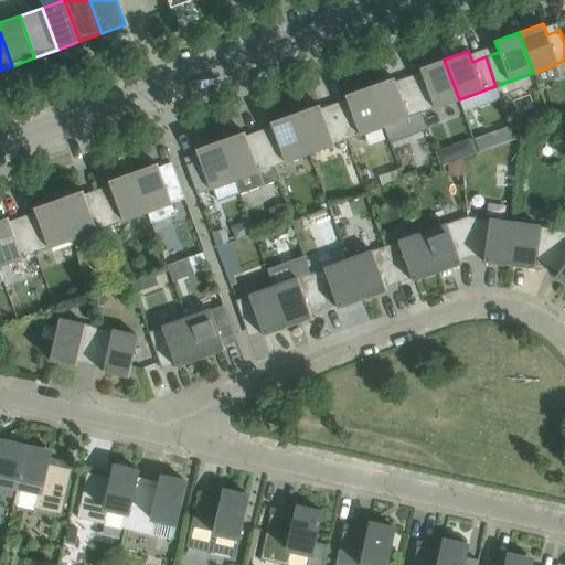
[(459,99),(444,60),(419,68),(424,80),(411,84),(422,114),(459,99)]
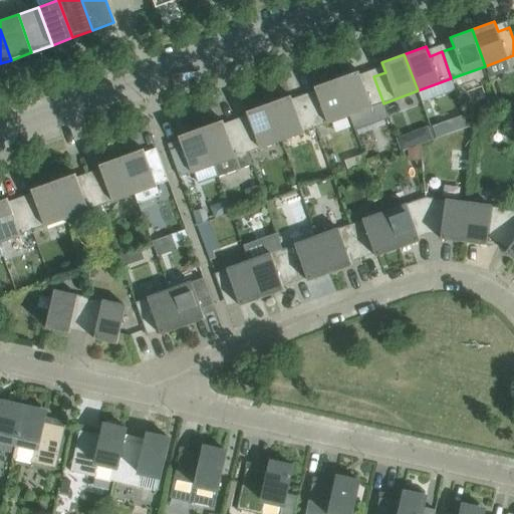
[(358,70),(336,78),(349,115),(353,127),(375,119),(376,122),(389,117),(383,103),(373,76),(361,80),(359,74),(358,70)]
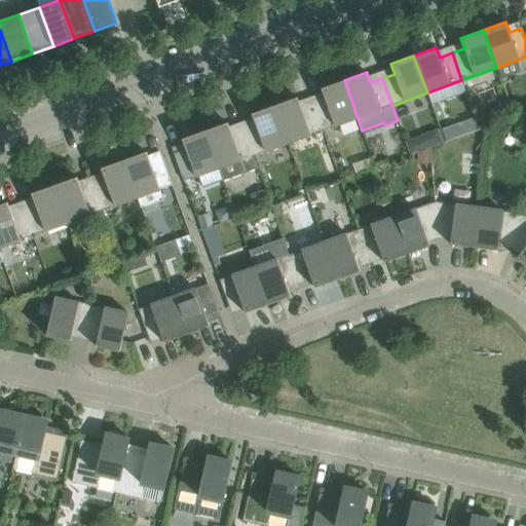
[(358,118),(344,80),(322,88),(325,99),(312,103),(323,130),(358,118)]
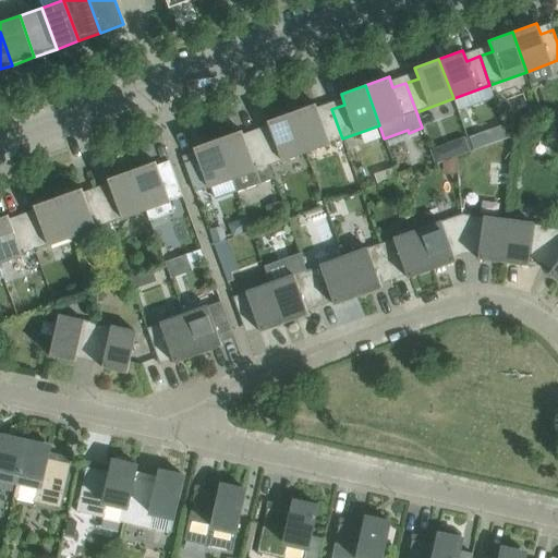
[(342,138),(331,109),(319,114),(315,104),(291,112),(305,152),(342,138)]
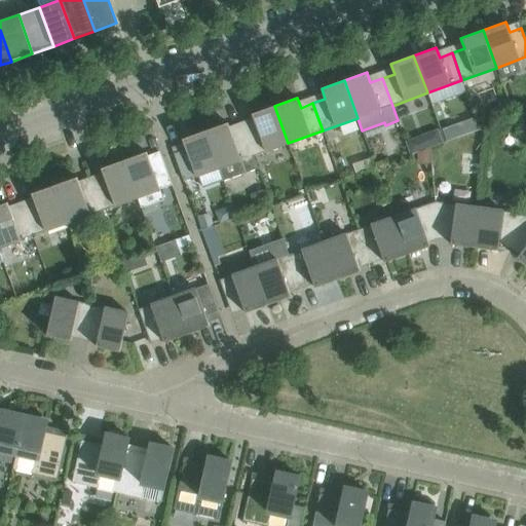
[(288,143),(274,106),(252,114),(255,124),(243,128),(253,156),(288,143)]
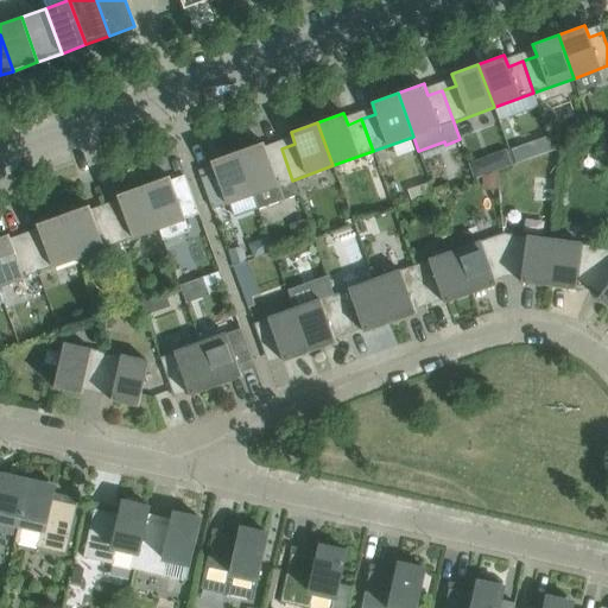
[(292,181),(282,149),(267,153),(263,141),(236,151),(252,195),(258,209),(298,195),(292,181)]
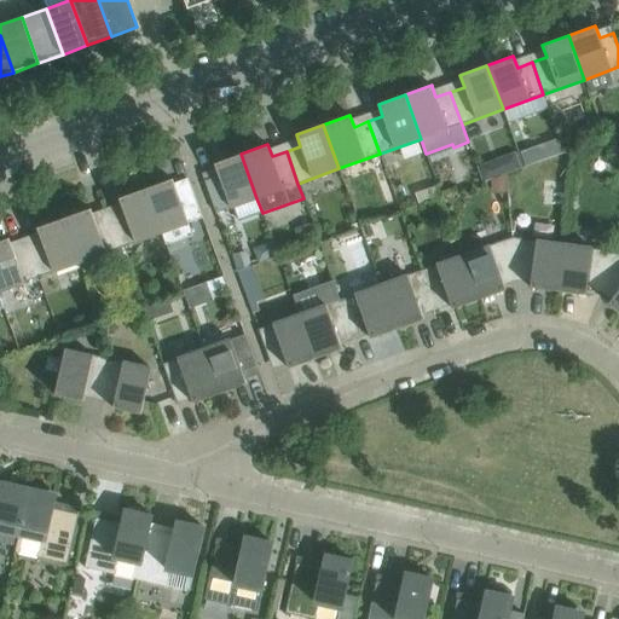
[(256,198),(241,154),(214,163),(219,175),(204,180),(217,213),(256,198)]
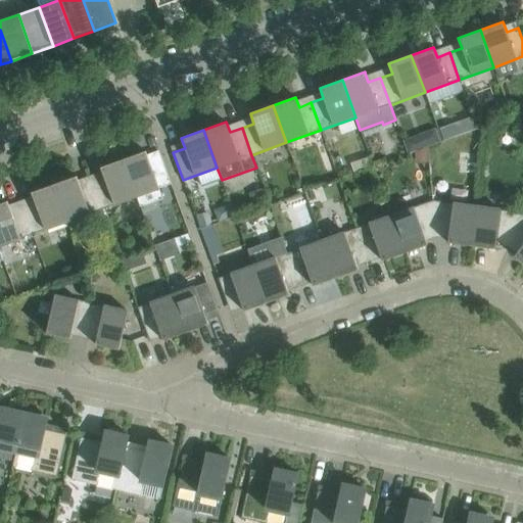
[(403,143),(408,153),(418,149),(416,143),(410,140),(403,143)]
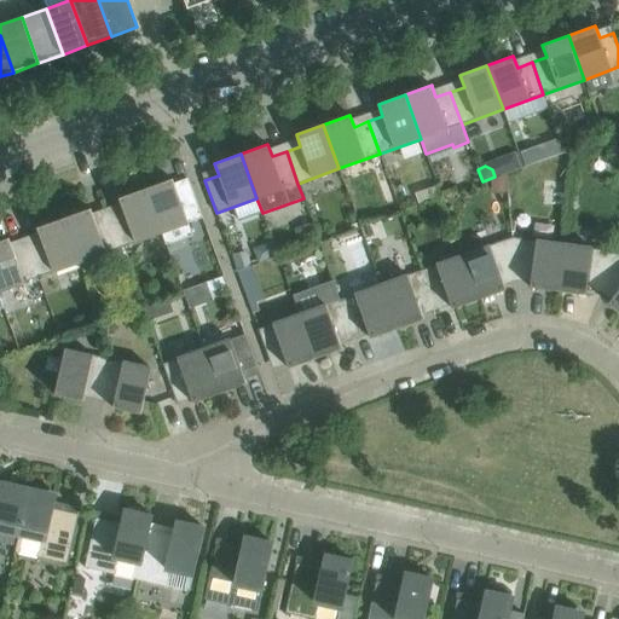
[(202,218),(191,185),(177,191),(172,179),(145,189),(161,232),(202,218)]
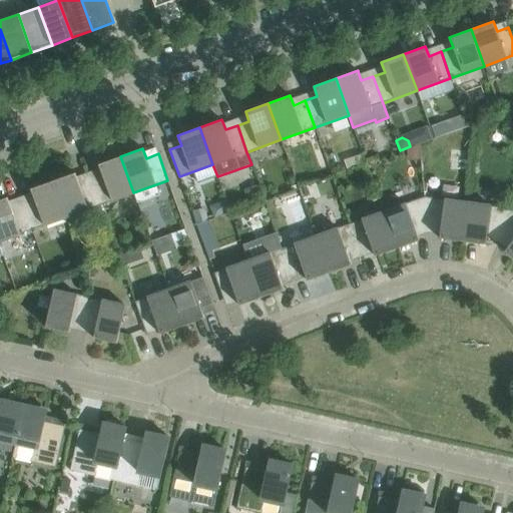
[(133,192),(120,156),(98,164),(102,174),(90,178),(100,205),(133,192)]
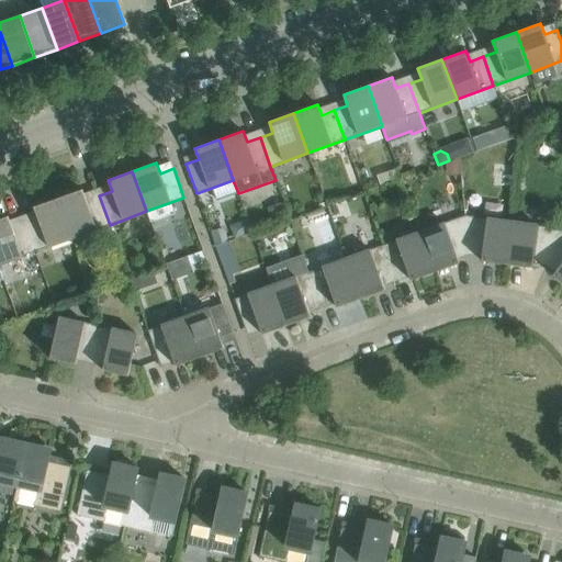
[(110,225),(99,195),(86,200),(82,189),(58,199),(72,238),(110,225)]
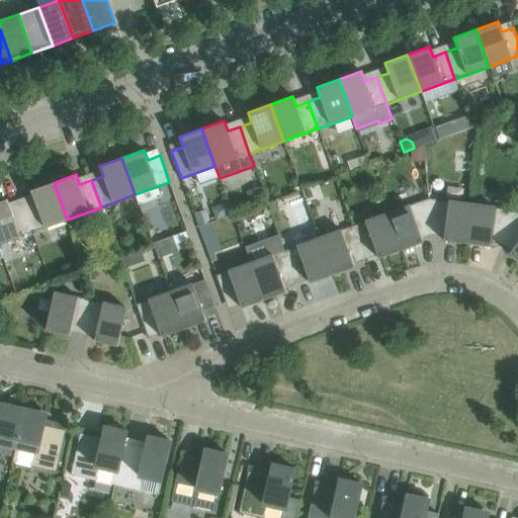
[(67,220),(54,183),(30,190),(34,200),(22,205),(32,232),(67,220)]
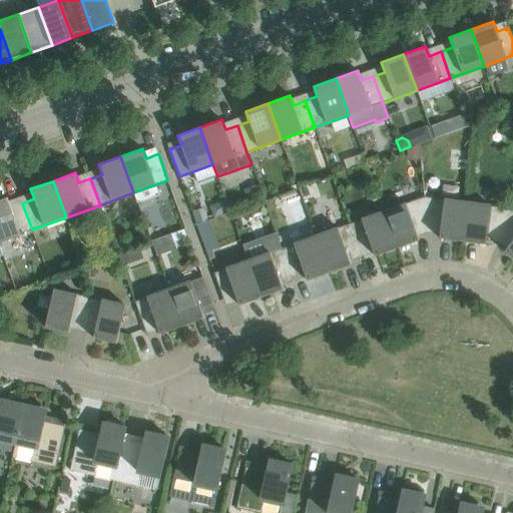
[(260,187),(244,193),(247,201),(263,196),(260,187)]
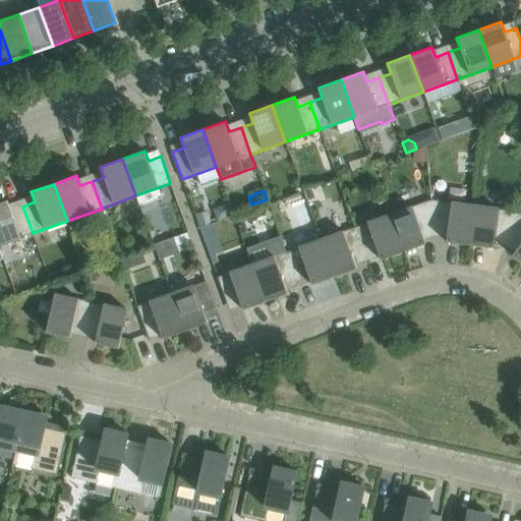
[(430,199),(390,215),(403,252),(425,244),(421,234),(433,230),(430,199)]
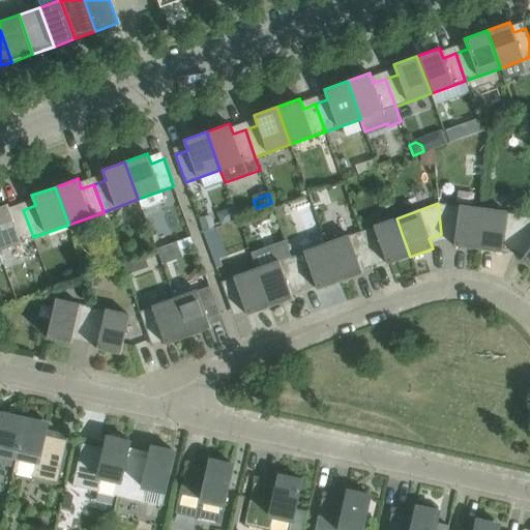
[(482,209),(438,203),(441,234),(454,235),(453,246),(477,249),(482,209)]
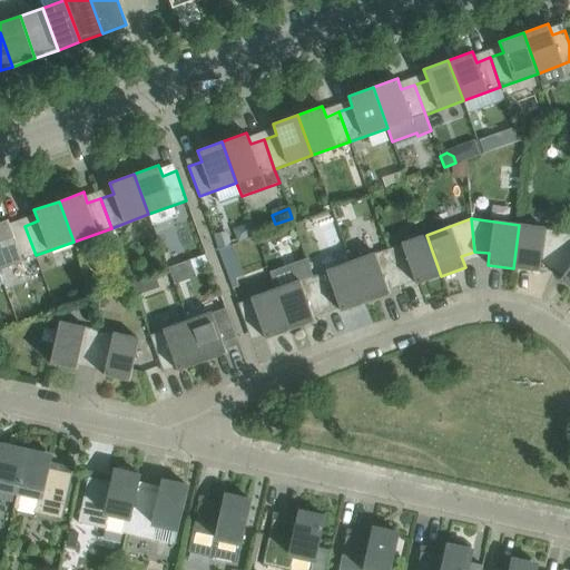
[(0,267),(36,255),(25,226),(11,231),(8,219),(0,222),(0,267)]
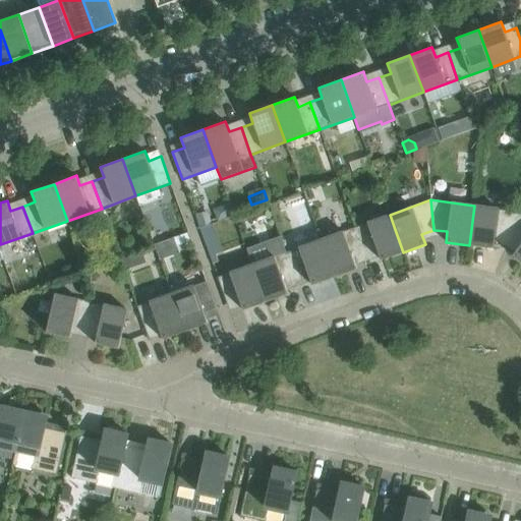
[(495,238),(507,239),(518,212),(474,206),(469,245),(493,248),(495,238)]
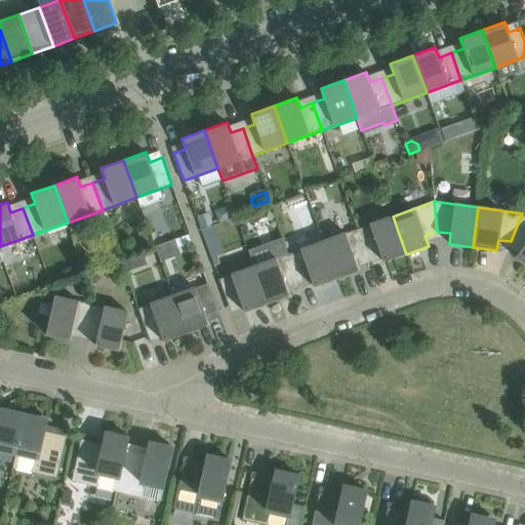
[(524,215),(522,213),(511,241),(522,249),(516,257),(524,264),(524,215)]
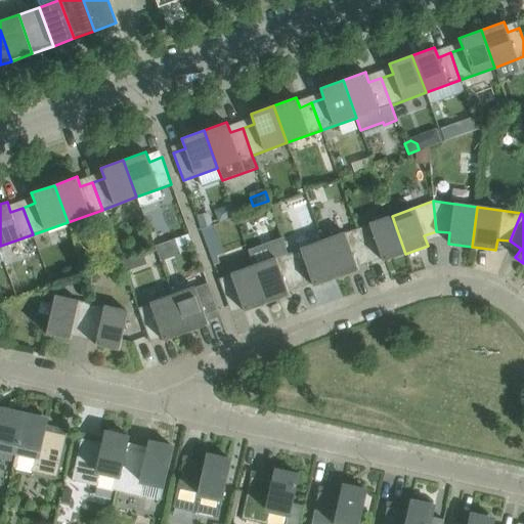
[(209,214),(198,218),(202,230),(213,226),(209,214)]
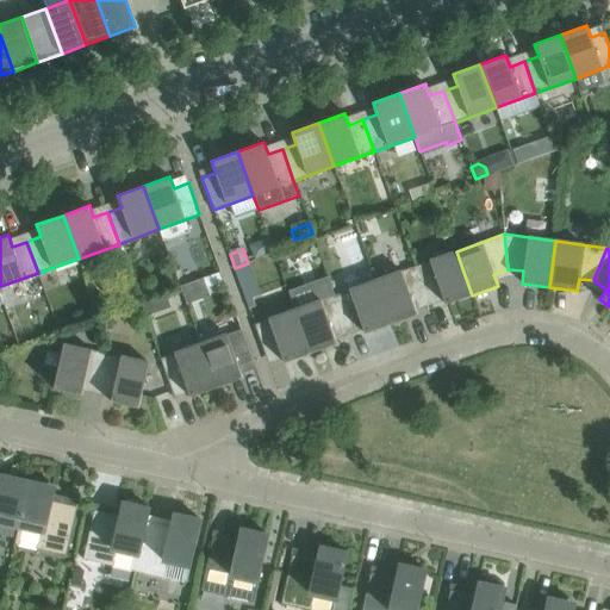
[(446,305),(472,296),(456,251),(416,266),(428,298),(441,293),(446,305)]
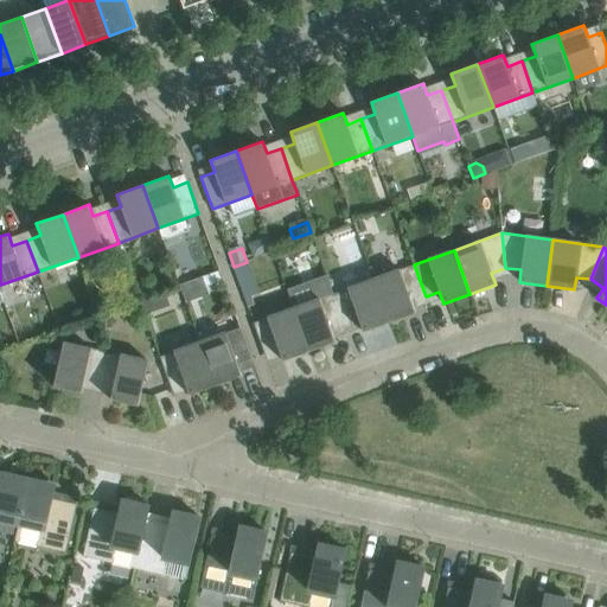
[(414,264),(374,280),(389,323),(415,313),(411,301),(426,296),(414,264)]
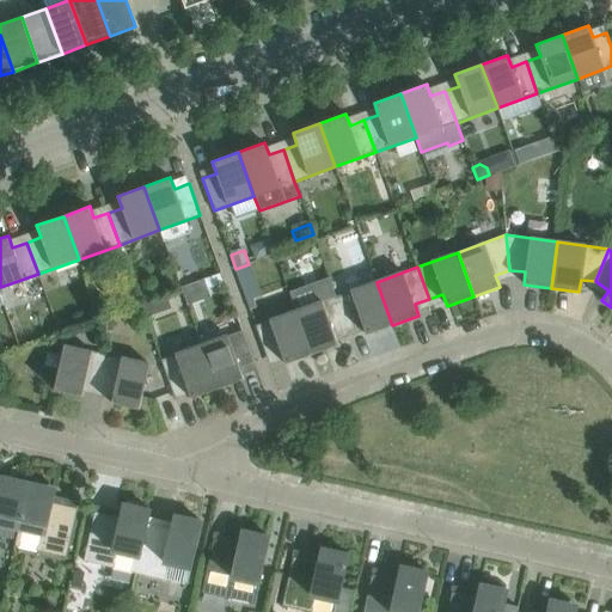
[(366,335),(392,325),(377,282),(336,297),(348,329),(362,323),(366,335)]
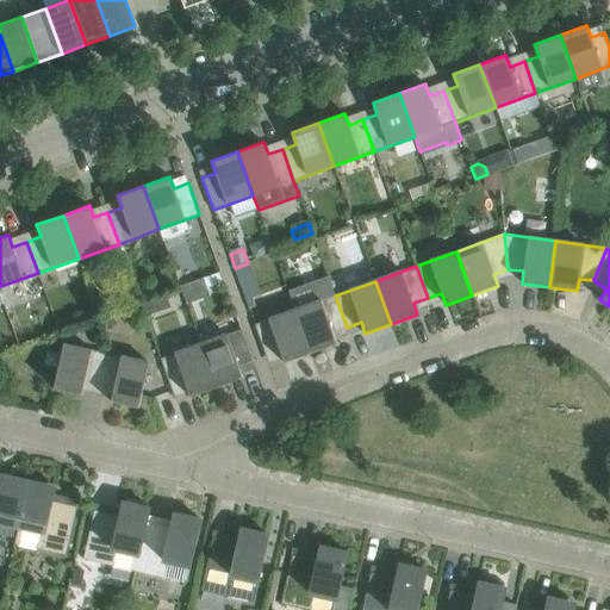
[(248,290),(243,291),(247,303),(253,302),(248,290)]
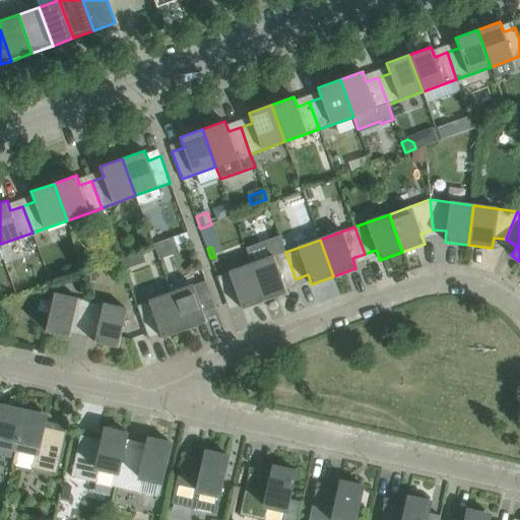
[(285,252),(251,264),(265,302),(287,294),(283,283),(296,279),(285,252)]
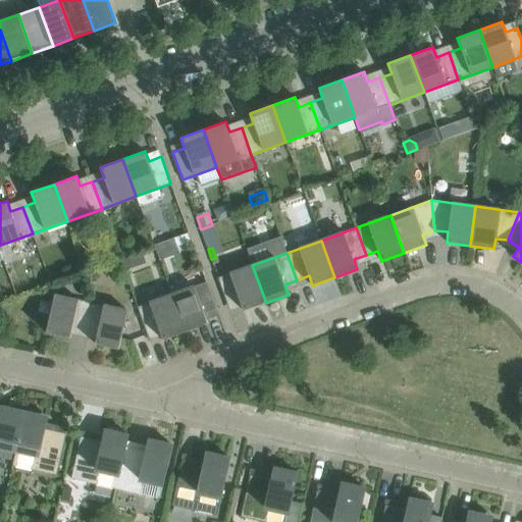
[(129,257),(120,260),(124,272),(134,268),(129,257)]
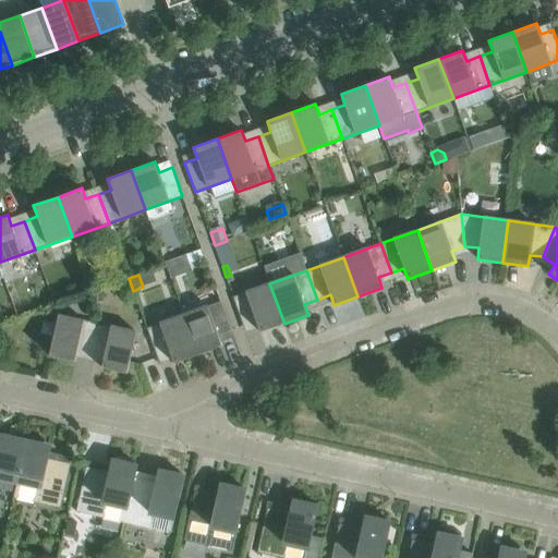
[(261,332),(284,324),(269,283),(233,296),(243,326),(256,322),(261,332)]
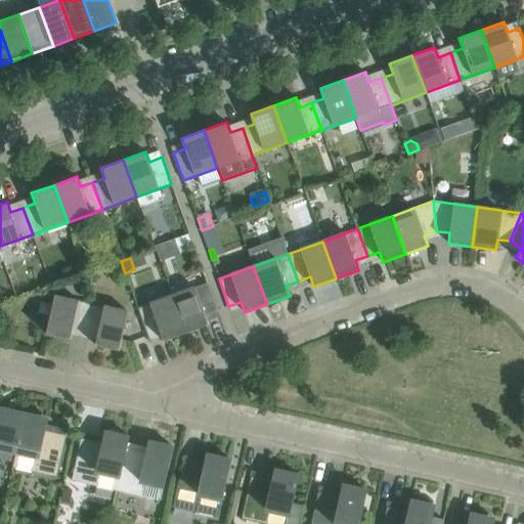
[(172,296),(186,333),(209,324),(205,315),(217,310),(207,284),(172,296)]
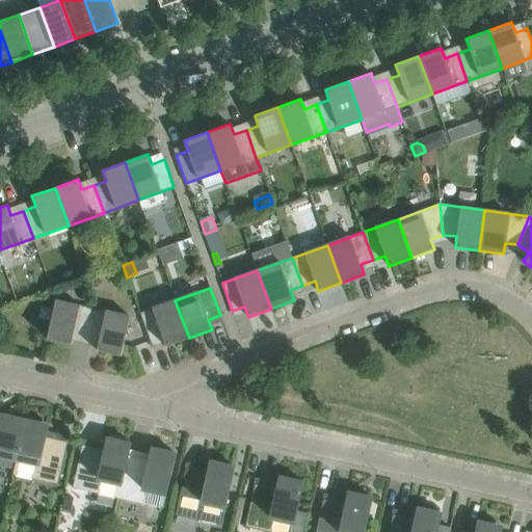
[(74,335),(86,337),(92,308),(56,300),(50,327),(49,328),(47,339),(72,345),(74,335)]
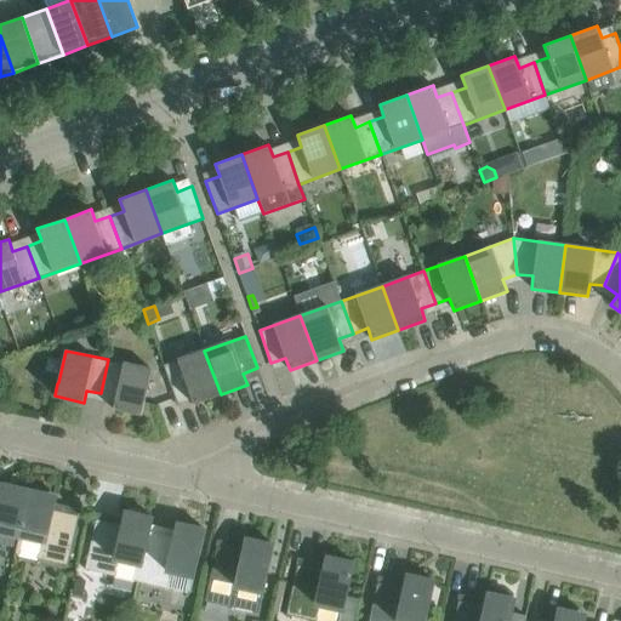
[(194,404),(221,394),(204,351),(164,365),(175,398),(189,393),(194,404)]
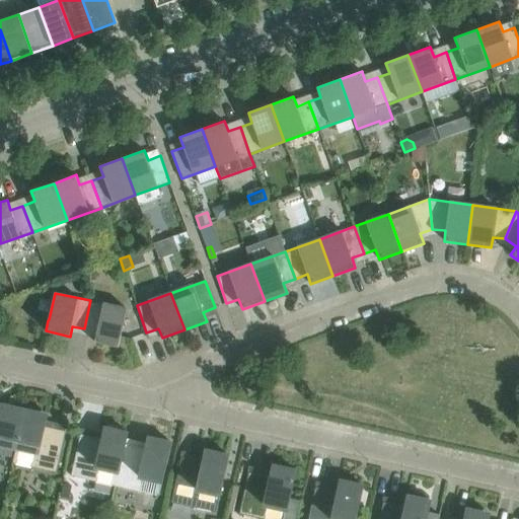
[(96,331),(94,342),(119,348),(120,342),(121,337),(121,336),(127,309),(90,300),(84,328),(96,331)]
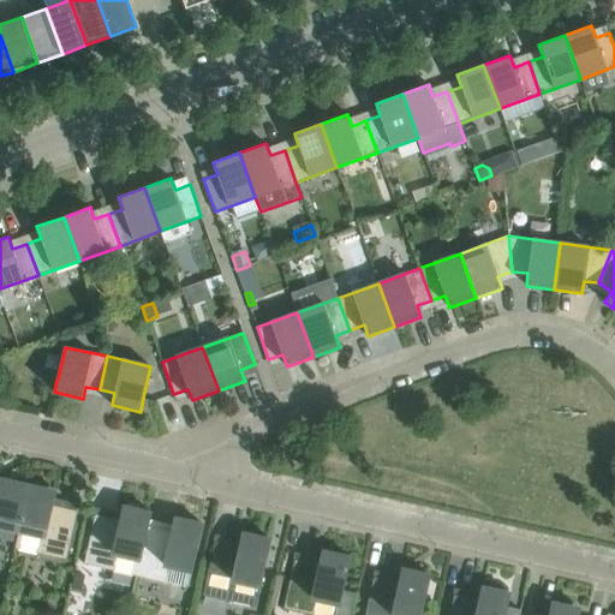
[(0,527),(18,532),(29,485),(1,479),(0,483),(0,527)]
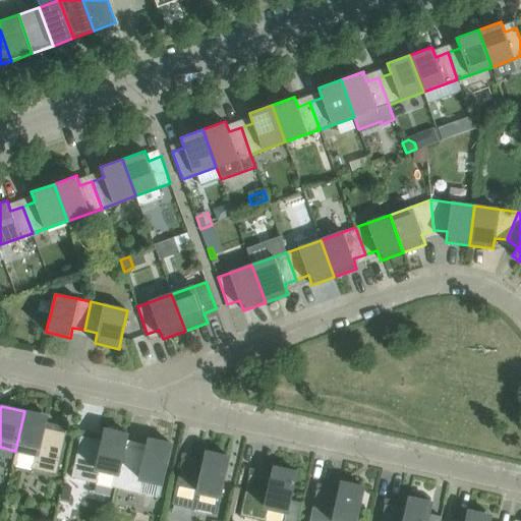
[(24,411),(15,451),(12,465),(56,474),(66,432),(45,428),(48,416),(42,415),(24,411)]
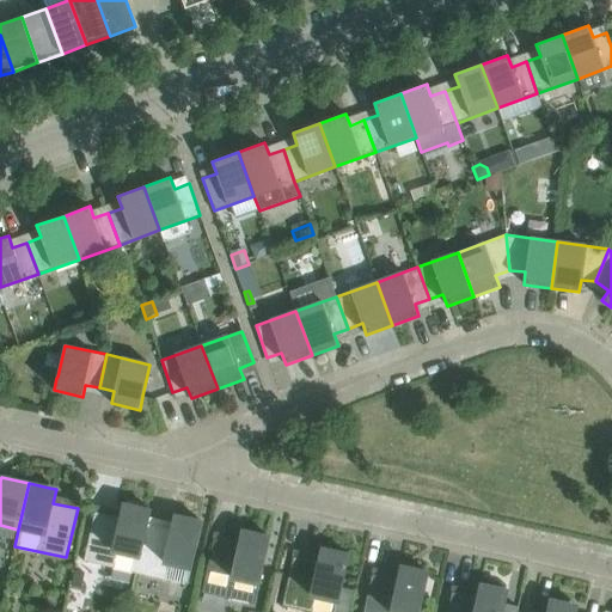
[(135,573),(150,510),(129,506),(123,503),(121,510),(120,518),(95,512),(84,562),(135,573)]
